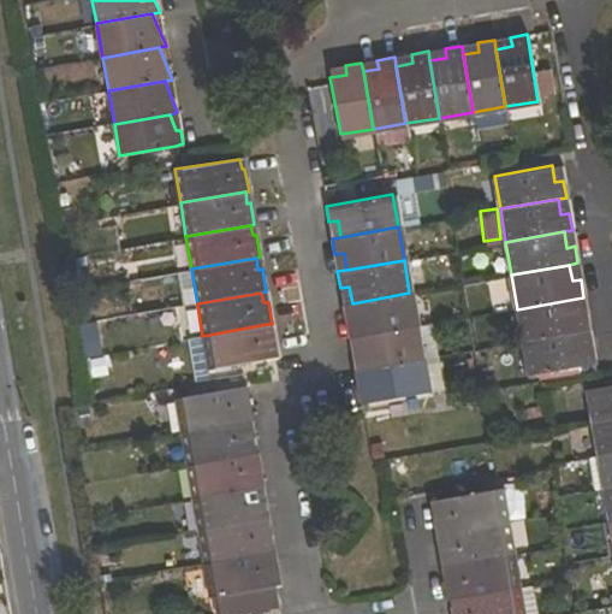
[(409,293),(352,303),(343,305),(346,322),(355,320),(358,338),(415,328),(409,293)]
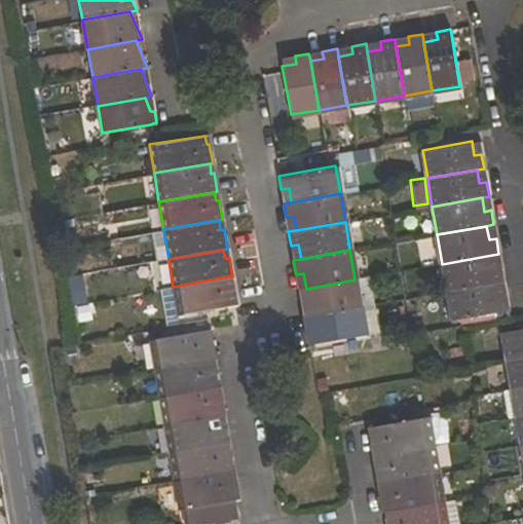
[(442,264),(447,291),(496,282),(503,281),(501,266),(494,268),(492,255),(442,264)]
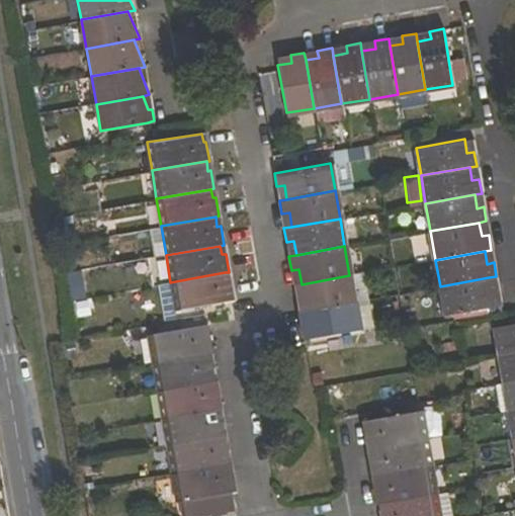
[(226,282),(225,272),(170,282),(175,309),(228,301),(234,299),(231,281),(226,282)]
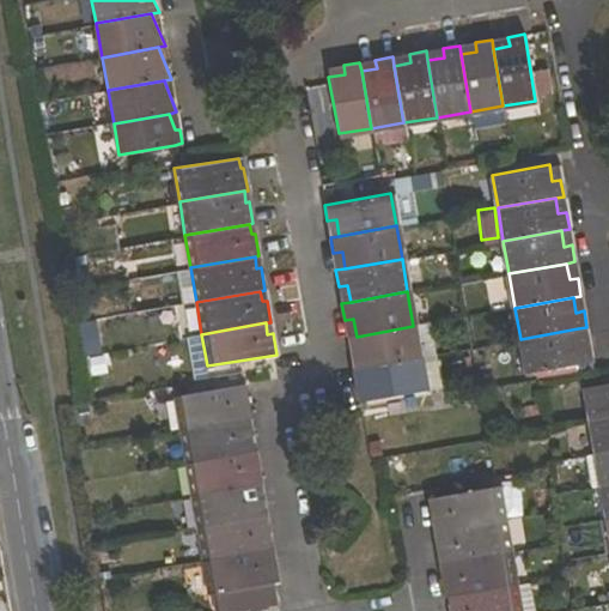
[(413,326),(419,358),(434,355),(430,324),(413,326)]
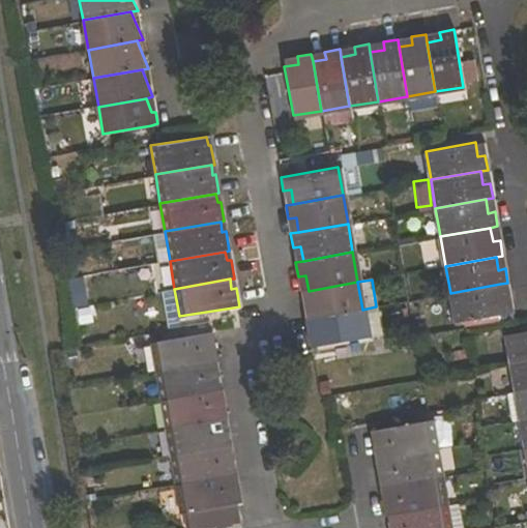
[(311,303),(313,319),(362,310),(357,282),(309,291),(300,292),(302,304),(311,303)]
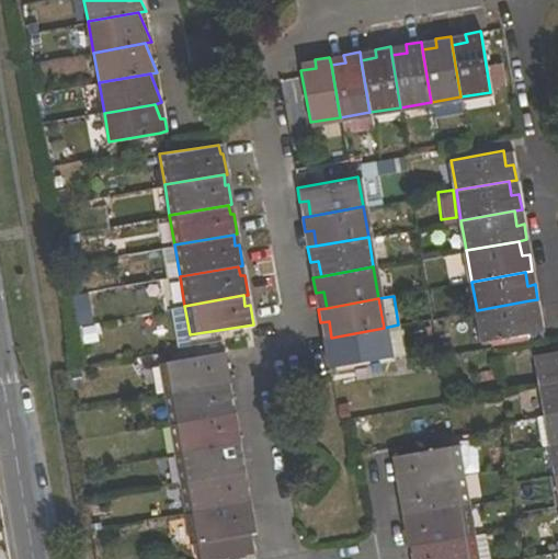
[(533,316),(530,300),(477,310),(481,341),(537,330),(543,329),(541,315),(533,316)]
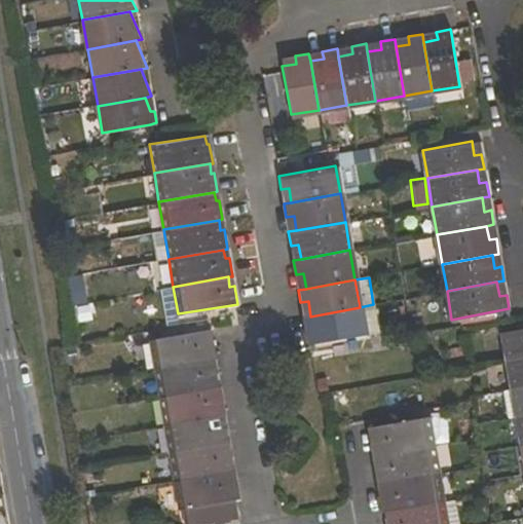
[(373,304),(360,307),(364,335),(378,332),(373,304)]
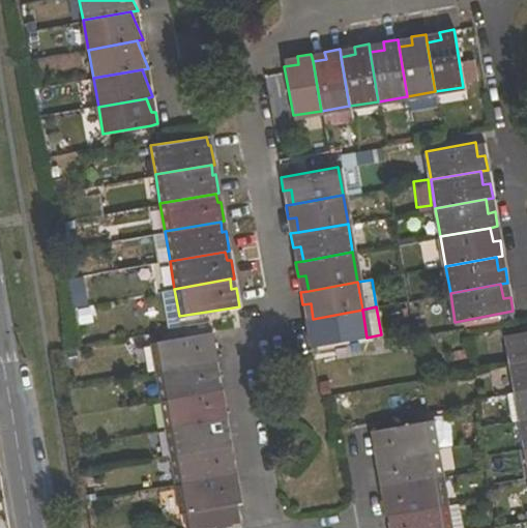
[(367,338),(362,310),(313,319),(305,320),(308,333),(316,332),(318,346),(367,338)]
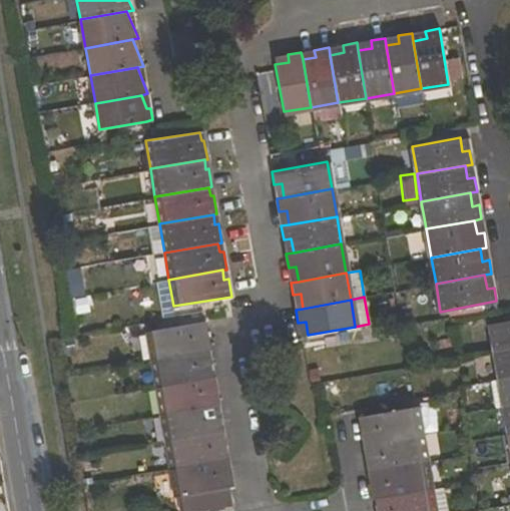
[(509,319),(490,323),(494,350),(509,347),(509,319)]
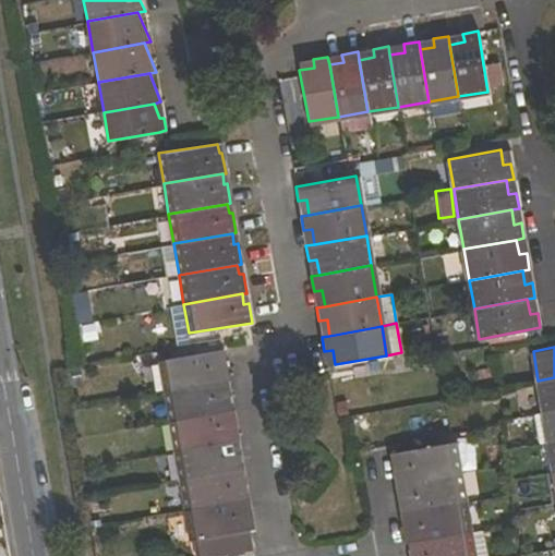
[(159,361),(164,390),(222,381),(227,379),(224,359),(219,360),(218,350),(159,361)]
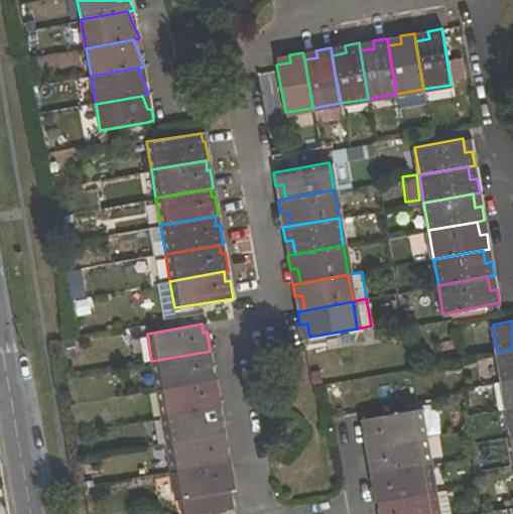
[(512,349),(497,352),(502,380),(512,378),(512,349)]
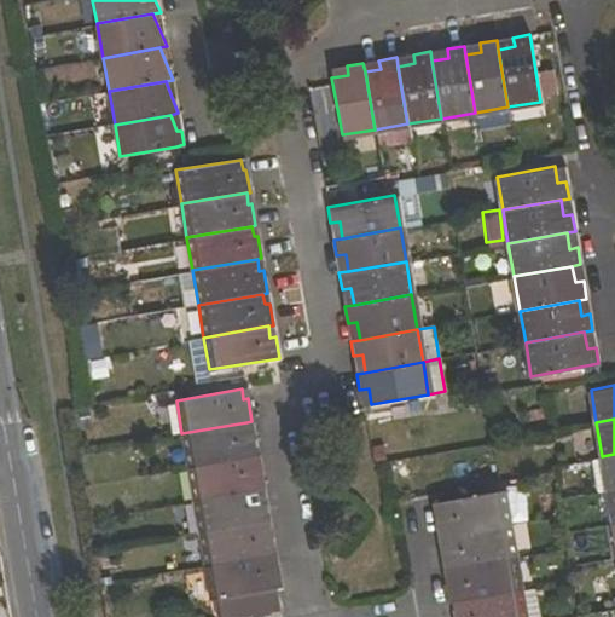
[(181,433),(187,466),(253,455),(256,454),(253,432),(249,432),(247,422),(181,433)]
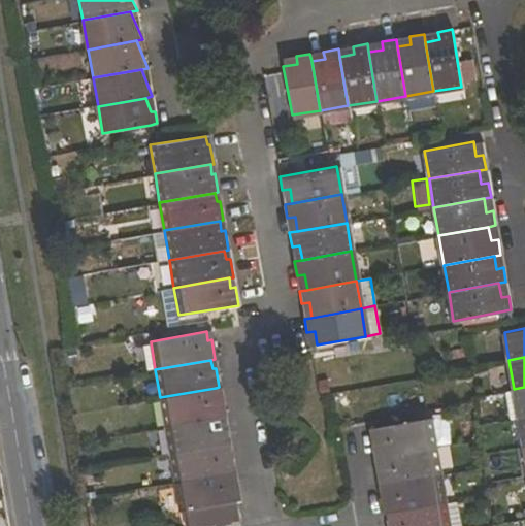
[(524,387),(514,389),(519,418),(524,416),(524,387)]
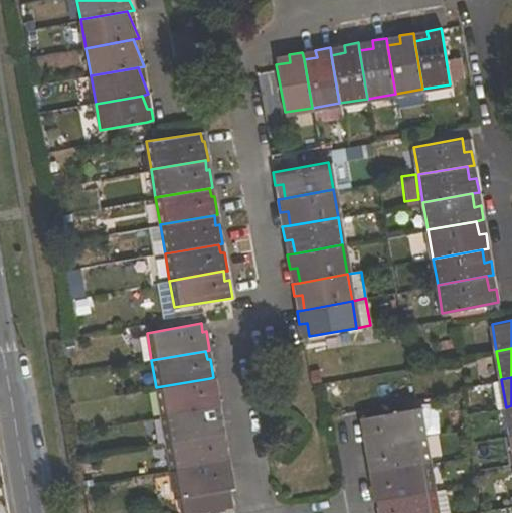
[(156,387),(161,415),(215,406),(218,405),(215,386),(211,386),(210,378),(156,387)]
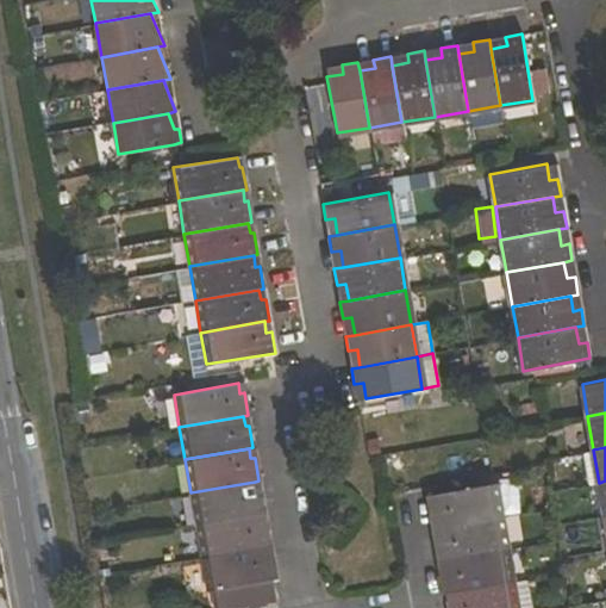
[(191,492),(197,526),(260,515),(264,514),(261,494),(256,495),(255,482),(191,492)]
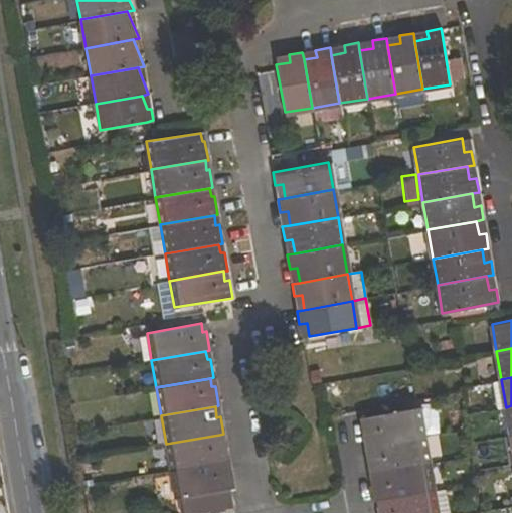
[(367,435),(369,444),(423,435),(419,407),(366,416),(361,417),(364,436),(367,435)]
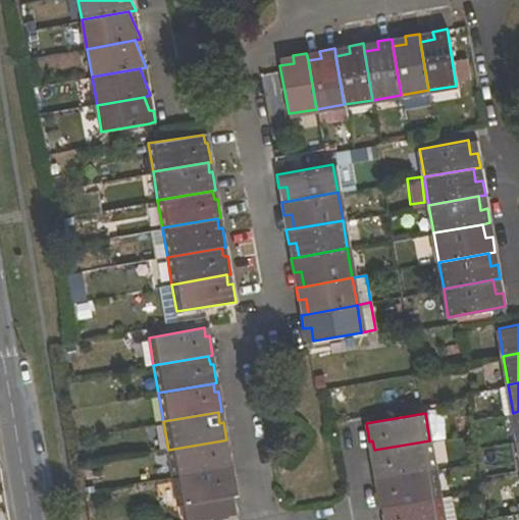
[(168,450),(173,477),(227,467),(231,467),(228,448),(224,449),(222,440),(168,450)]
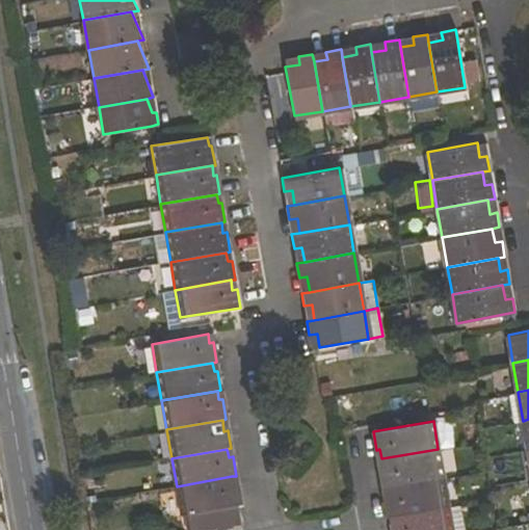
[(443,477),(438,449),(381,458),(377,459),(380,477),(385,477),(386,486),(443,477)]
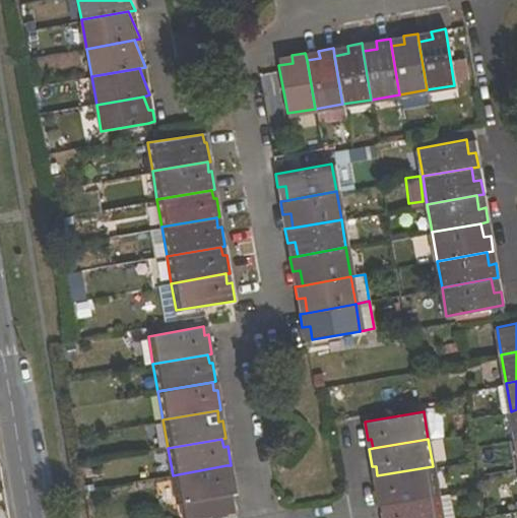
[(177,502),(179,502),(209,497),(231,493),(236,493),(233,474),(228,475),(227,465),(173,475),(177,502)]
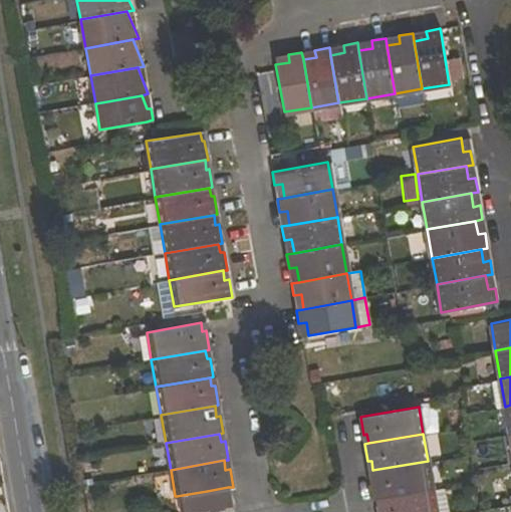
[(432,489),(428,461),(372,470),(369,471),(372,488),(375,488),(377,499),(432,489)]
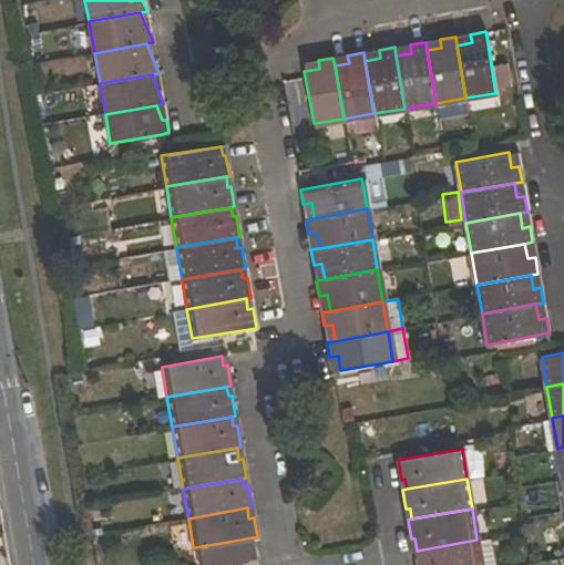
[(256,560),(252,537),(228,542),(232,563),(256,560)]
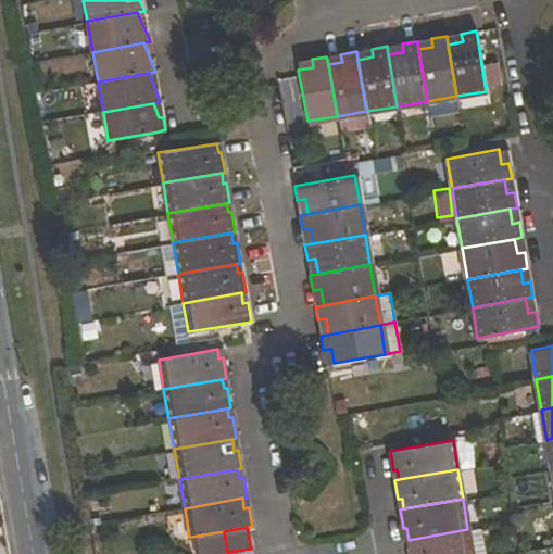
[(472,553),(467,529),(409,540),(405,540),(406,553),(472,553)]
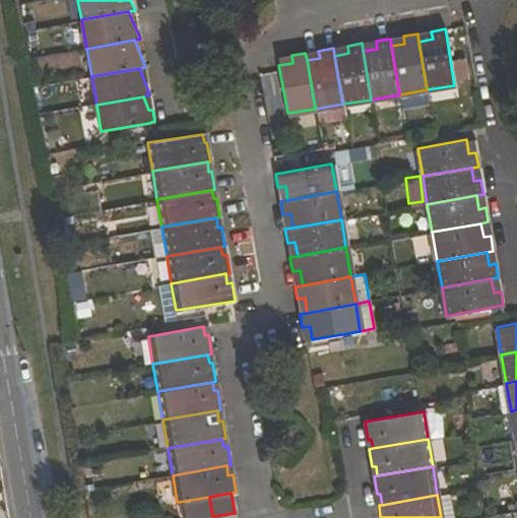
[(179,502),(181,517),(202,517),(212,516),(209,497),(179,502)]
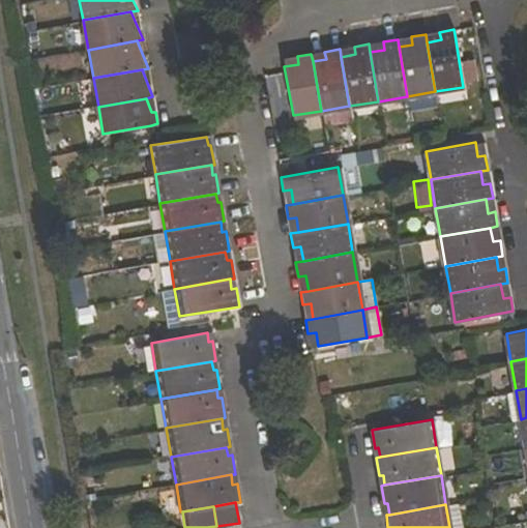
All buildings are outlined.
